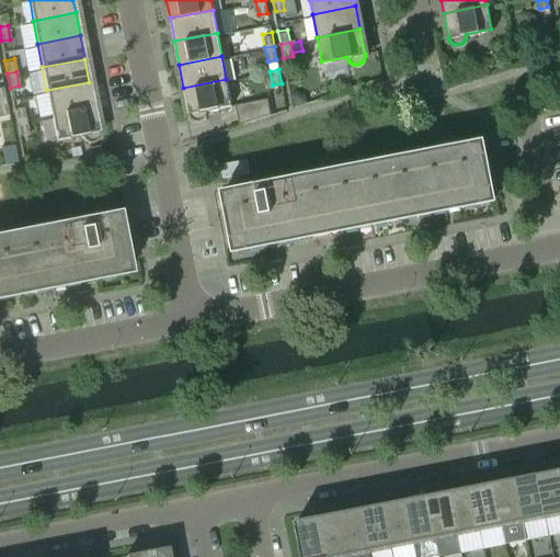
[(218,106),(231,103),(226,79),(183,88),(187,112),(189,113),(189,115),(191,116),(193,118),(194,118),(196,120),(198,120),(201,118),(203,117),(204,115),(205,114),(206,111),(206,110),(206,109),(218,106)]
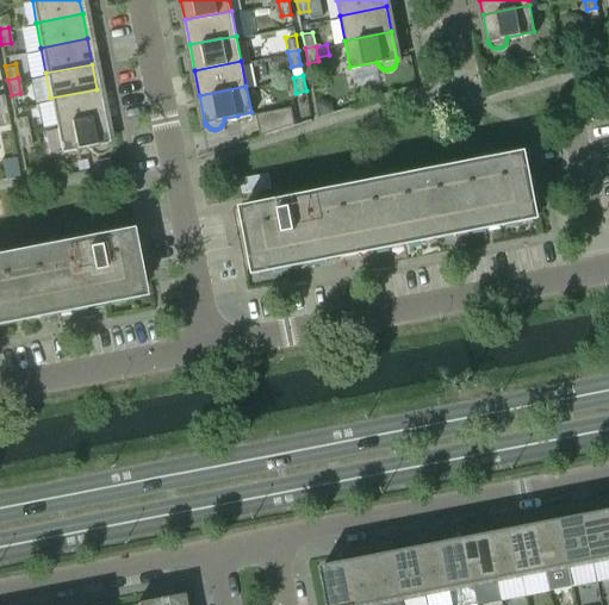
[(101,114),(97,89),(50,98),(55,123),(101,114)]
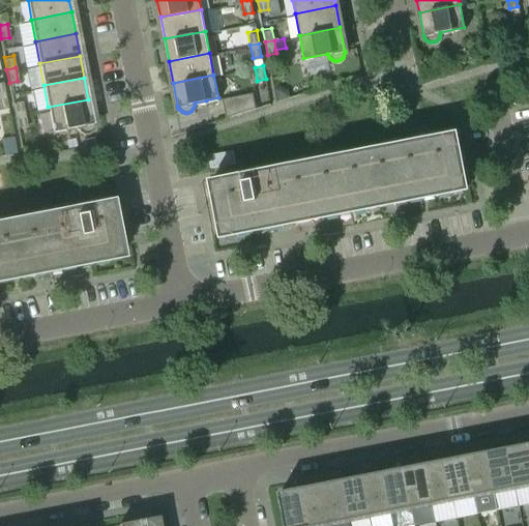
[(289,95),(287,88),(280,84),(272,86),(276,99),(289,95)]
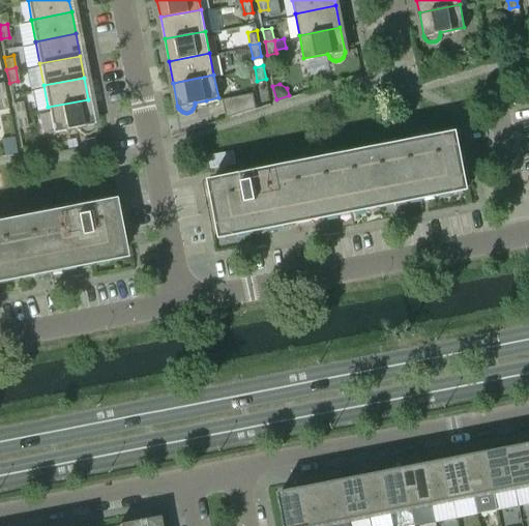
[(250,87),(219,97),(226,115),(255,106),(250,87)]
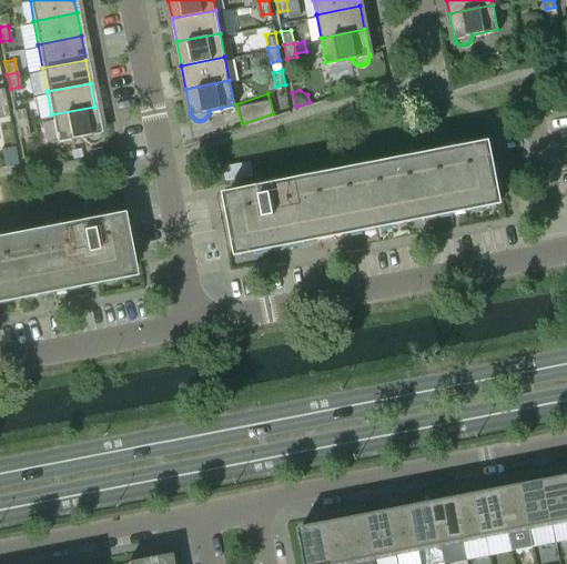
[(16,121),(26,120),(23,106),(13,108),(16,121)]
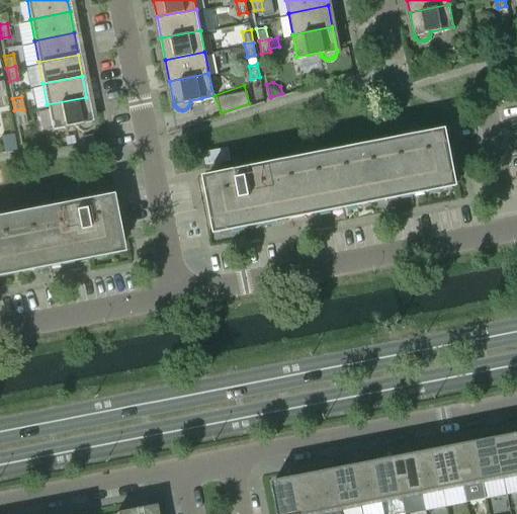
[(86,97),(47,104),(51,127),(74,122),(75,124),(75,125),(76,126),(77,127),(79,129),(81,130),(82,130),(84,130),(86,129),(87,129),(88,127),(89,126),(90,125),(90,123),(91,122),(91,120),(91,119),(86,97)]
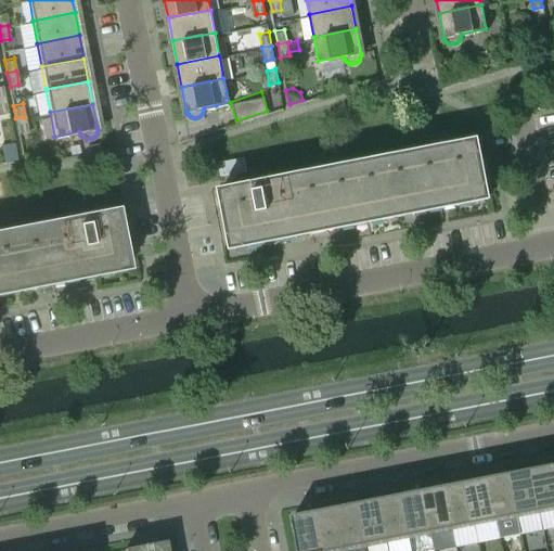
[(28,130),(25,117),(15,118),(18,132),(28,130)]
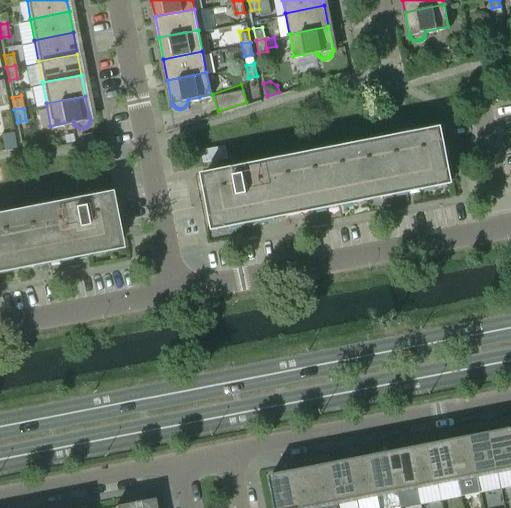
[(215,227),(302,210),(449,181),(439,130),(438,124),(204,170),(215,227)]
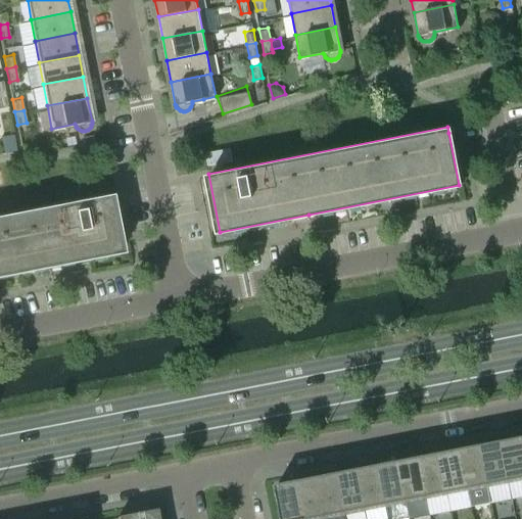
[(91,134),(81,136),(83,145),(93,143),(91,134)]
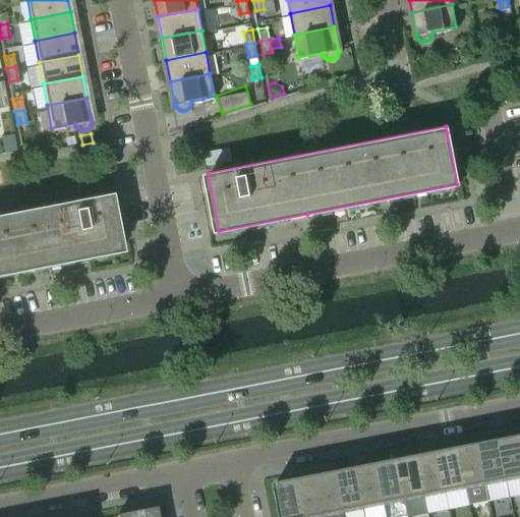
[(14,148),(11,134),(0,137),(2,150),(14,148)]
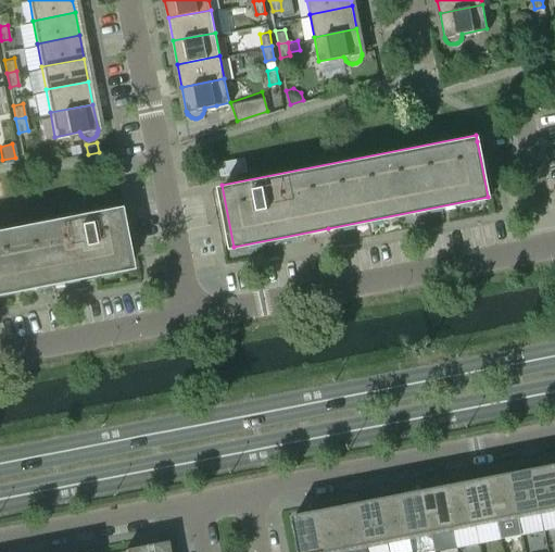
[(221,174),(247,168),(244,155),(217,161),(221,174)]
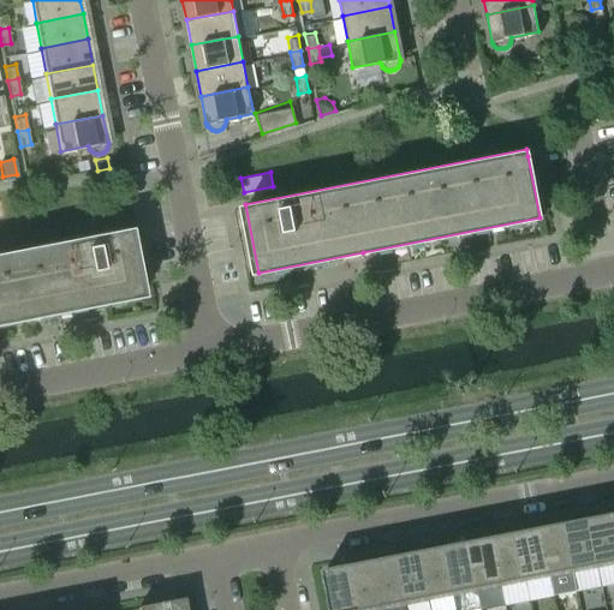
[(126,227),(105,232),(0,251),(0,322),(139,295),(126,227)]
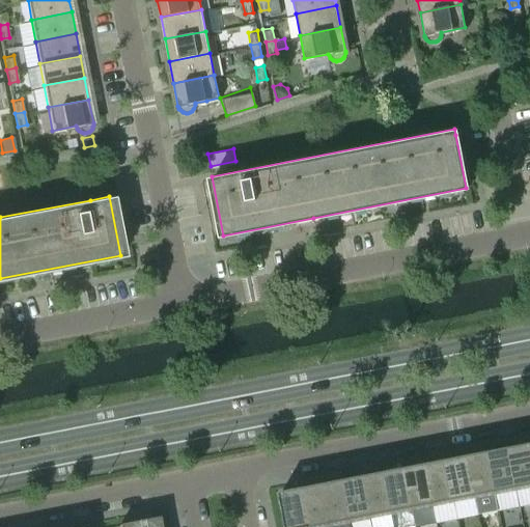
[(507,448),(515,489),(529,484),(529,452),(528,444),(507,448)]
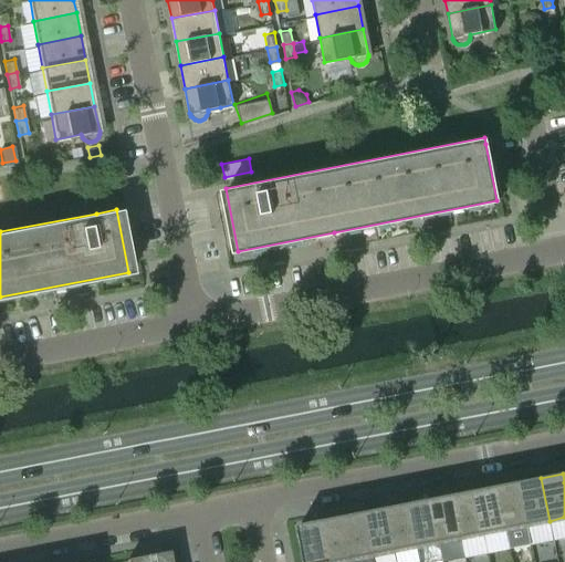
[(541,478),(519,482),(527,524),(550,521),(541,478)]
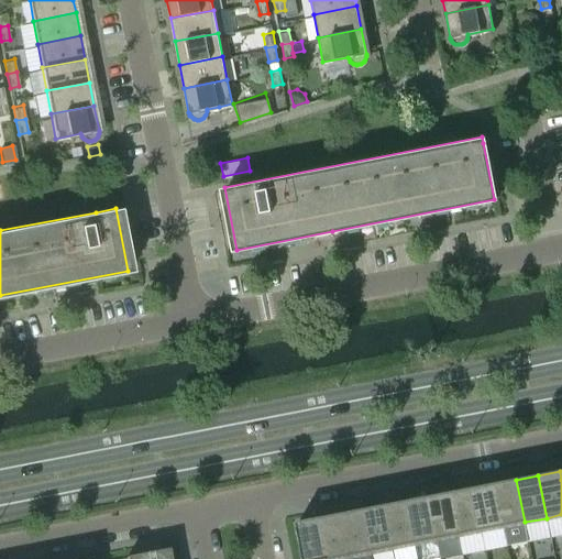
[(503,526),(525,522),(516,480),(494,484),(503,526)]
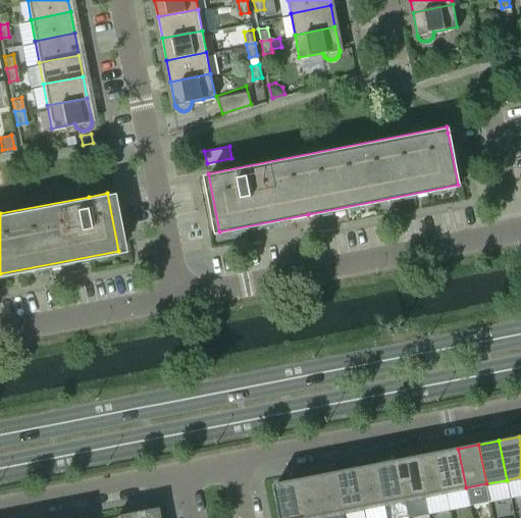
[(437,453),(446,491),(466,487),(458,449),(437,453)]
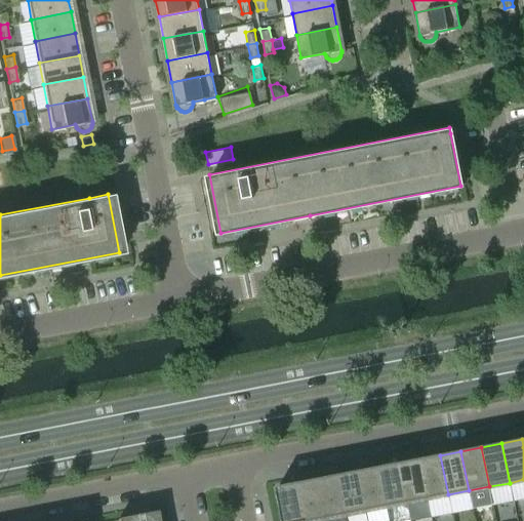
[(428,498),(448,494),(440,455),(419,458),(428,498)]
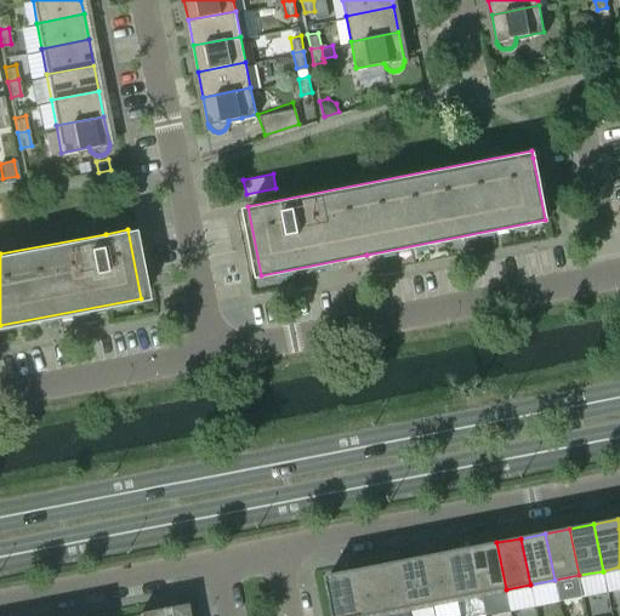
[(506,589),(496,542),(472,547),(482,594),(506,589)]
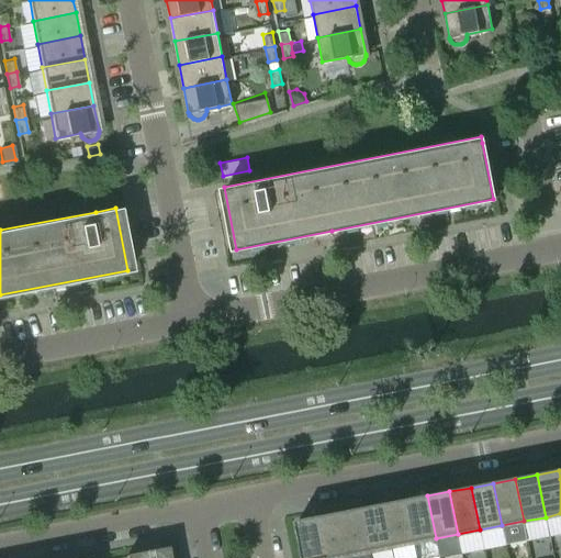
[(427,495),(405,500),(413,543),(436,538),(427,495)]
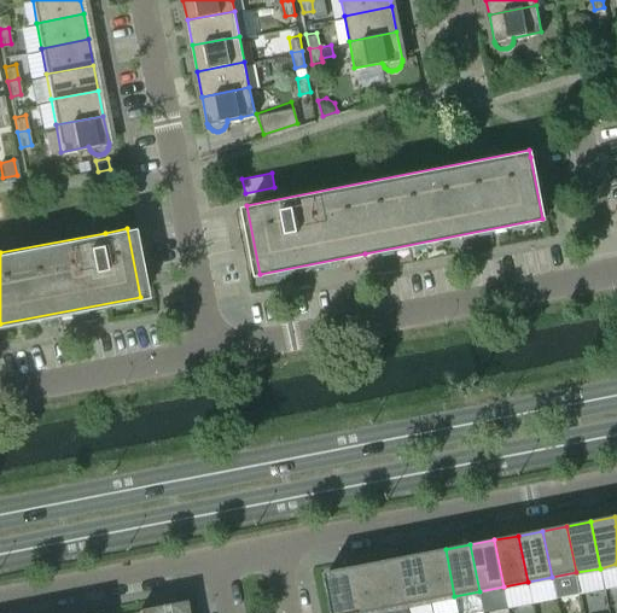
[(454,596),(446,549),(421,554),(430,601),(454,596)]
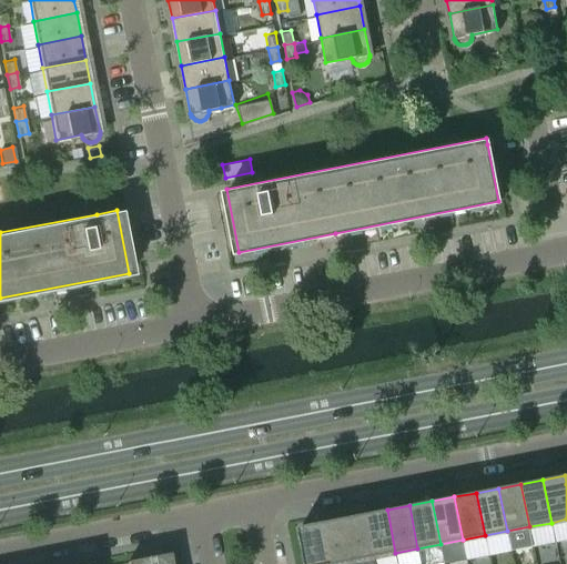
[(395,553),(387,510),(365,514),(373,557),(395,553)]
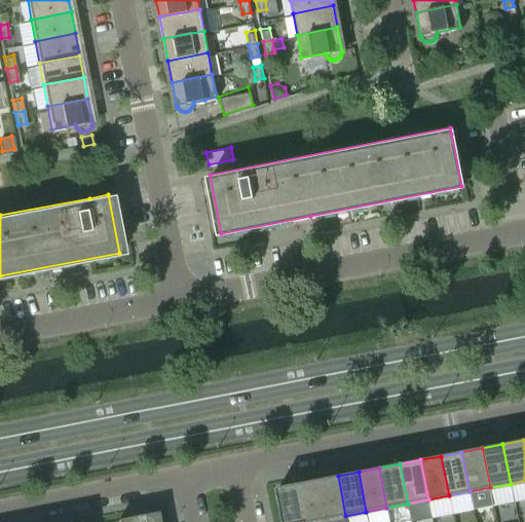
[(325,519),(345,516),(338,476),(317,480),(325,519)]
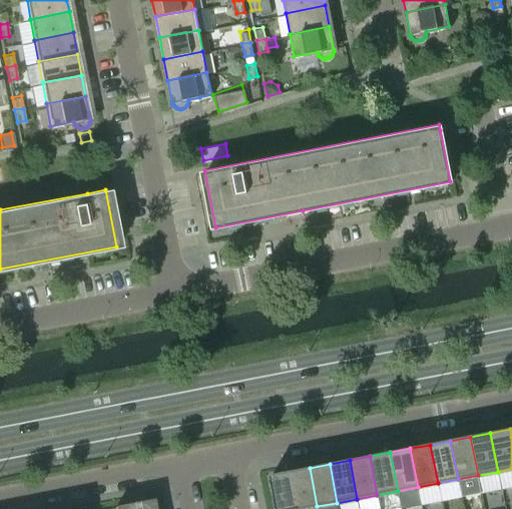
[(304,508),(317,506),(310,468),(290,472),(297,508),(304,508)]
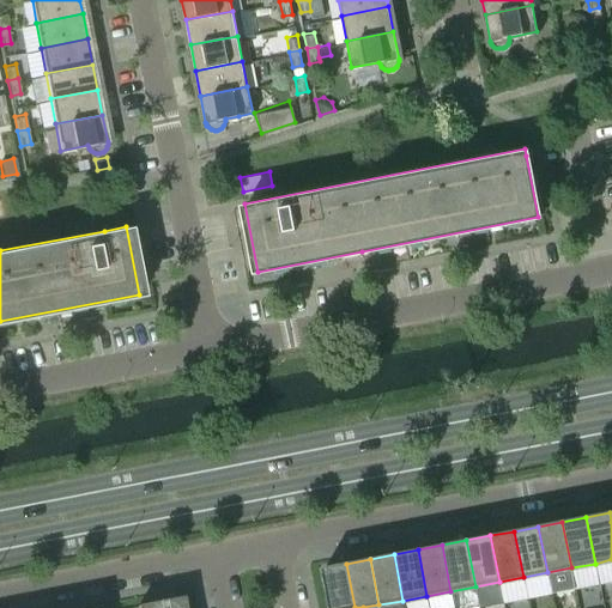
[(355,607),(346,564),(321,569),(328,607),(355,607)]
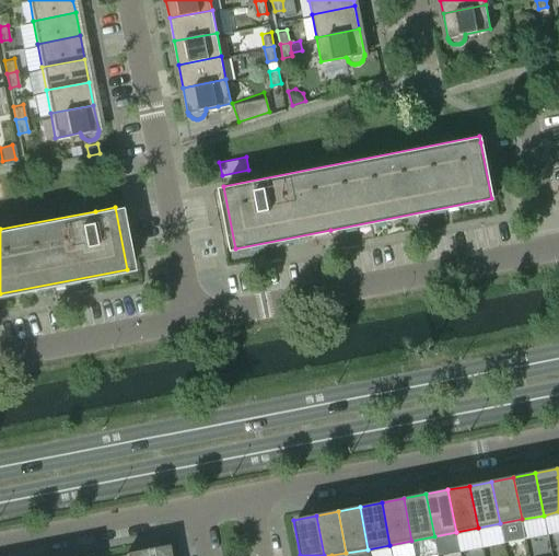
[(124,554),(124,555),(167,555),(166,546),(124,554)]
